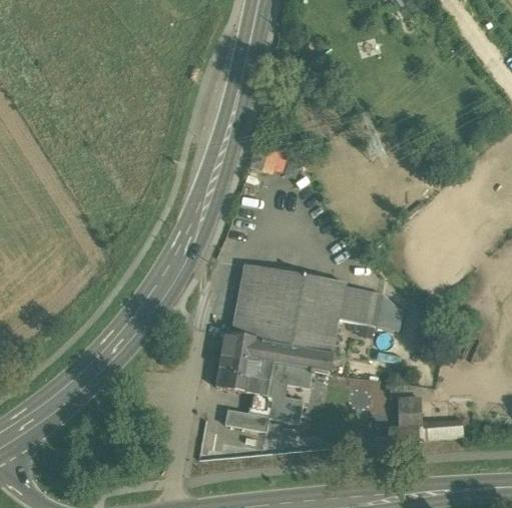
[(345,281),(244,263),(231,335),(261,340),(332,352),(333,351),(339,318),(345,285),(345,281)]
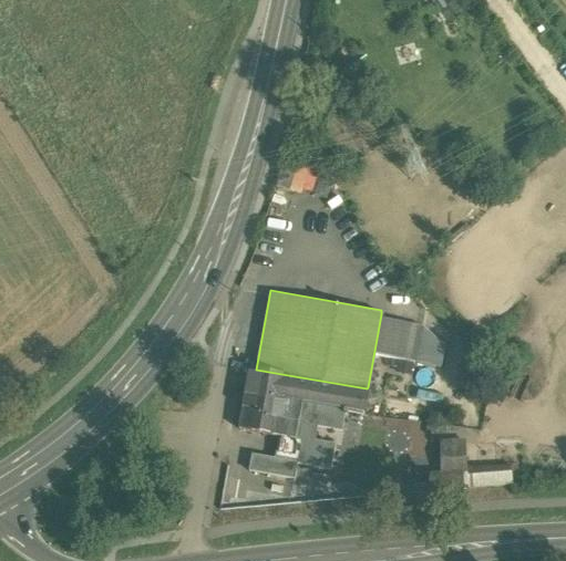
[(421,322),(381,314),(374,351),(414,359),(421,322)]
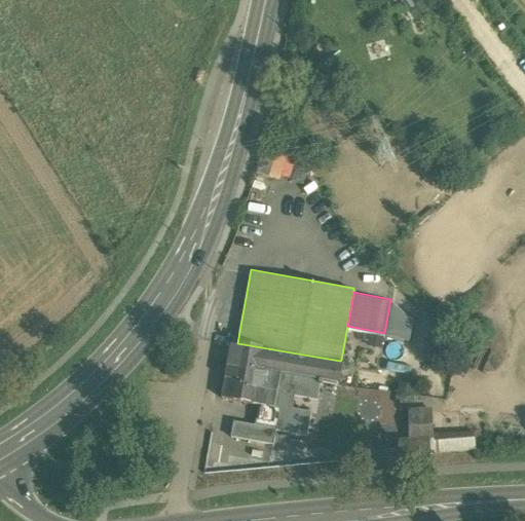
[(237,343),(230,341),(227,361),(246,364),(246,367),(263,370),(263,368),(264,368),(267,348),(237,343)]
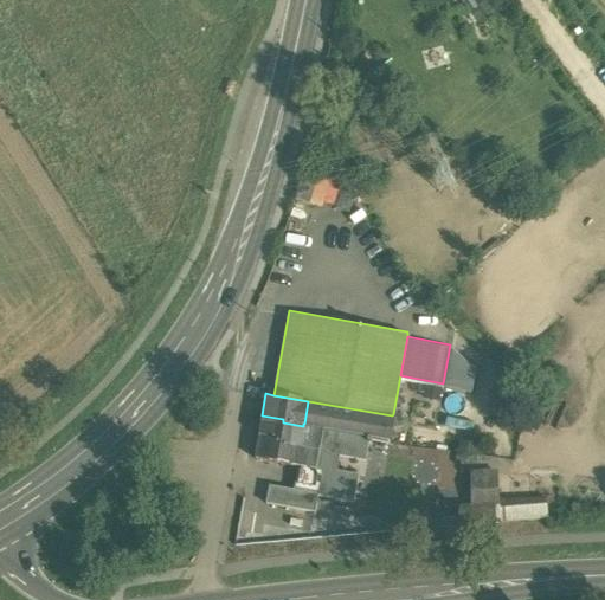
[(392,415),(308,401),(304,424),(303,424),(321,427),(371,437),(387,439),(393,414),(392,415)]
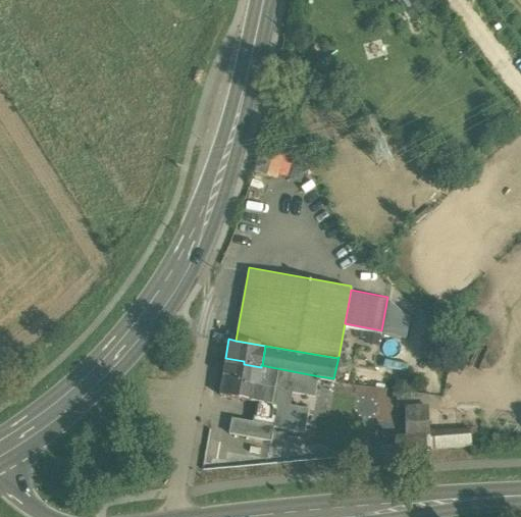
[(244,361),(225,358),(218,393),(255,400),(269,403),(276,368),(261,365),(261,367),(244,364),(244,361)]
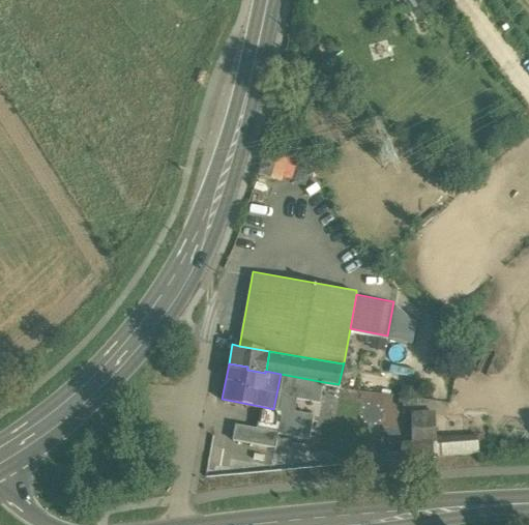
[(324,382),(281,374),(273,409),(283,410),(278,432),(306,437),(312,413),(293,409),(295,397),(317,401),(321,384),(323,385),(324,382)]
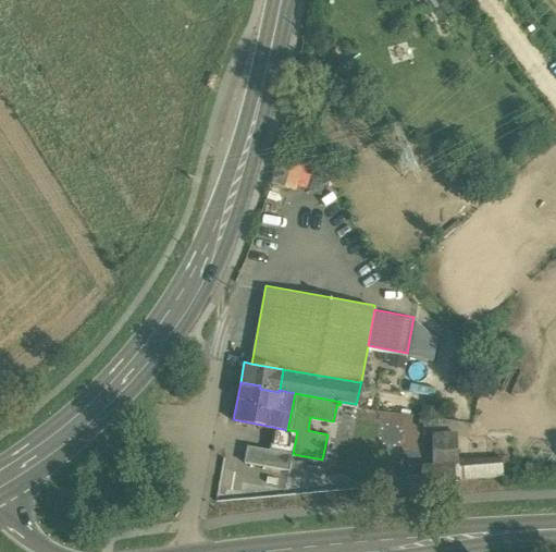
[(287,430),(272,427),(268,449),(268,450),(289,454),(293,454),(297,431),(287,430)]
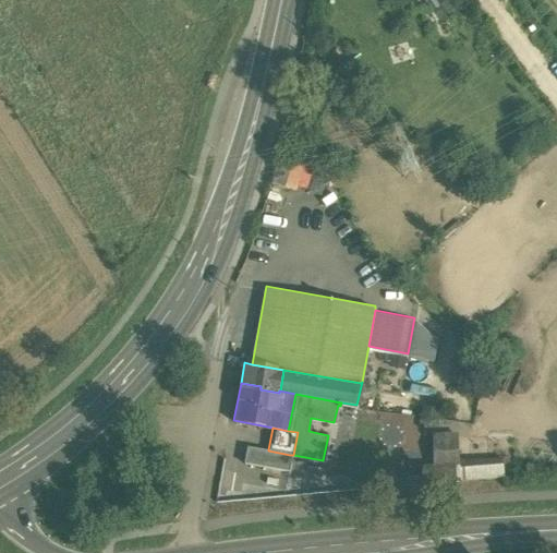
[(455,431),(431,432),(433,467),(457,467),(455,431)]
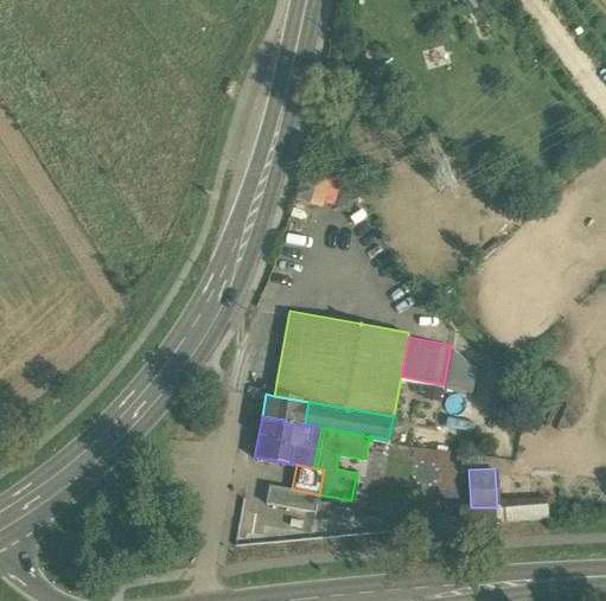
[(316,494),(292,490),(292,488),(267,484),(265,500),(313,510),(316,494)]
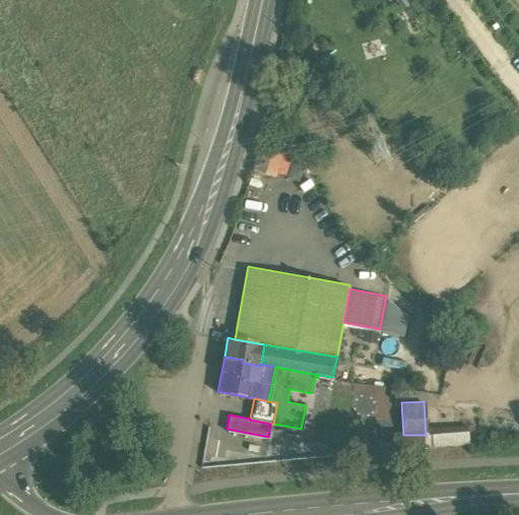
[(426,435),(426,445),(475,443),(474,433),(426,435)]
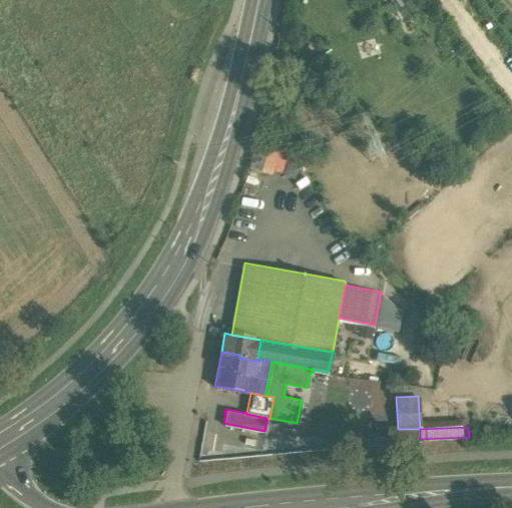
[(420,429),(398,429),(398,441),(420,439),(420,429)]
